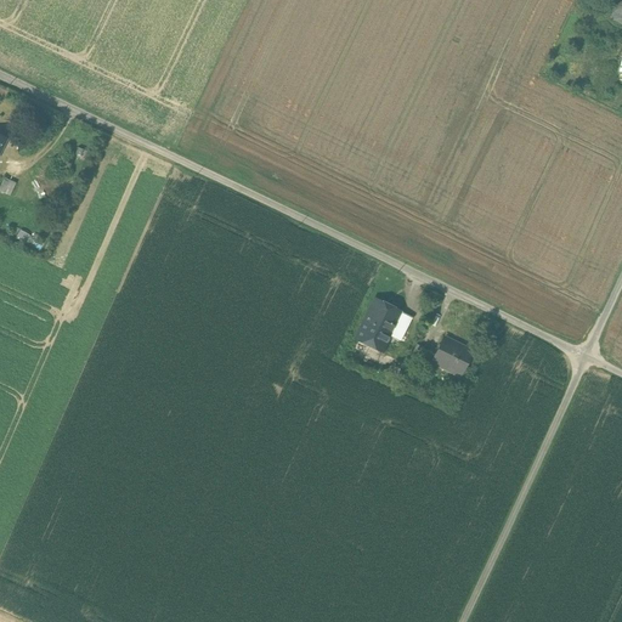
[(16,184),(4,179),(0,187),(0,191),(10,196),(16,184)]
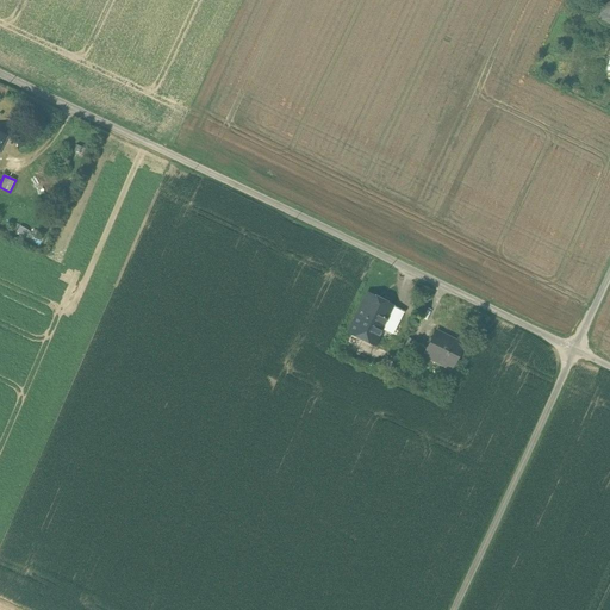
[(393,306),(368,294),(348,334),(350,335),(374,346),(380,335),(393,306)]
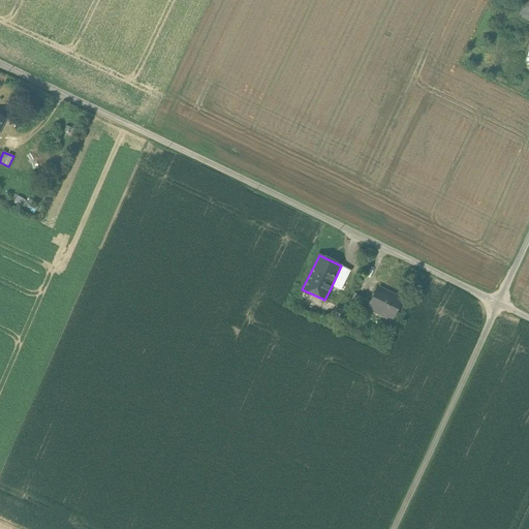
[(341,266),(330,290),(338,294),(340,289),(343,291),(345,286),(342,285),(349,271),(350,271),(341,266)]
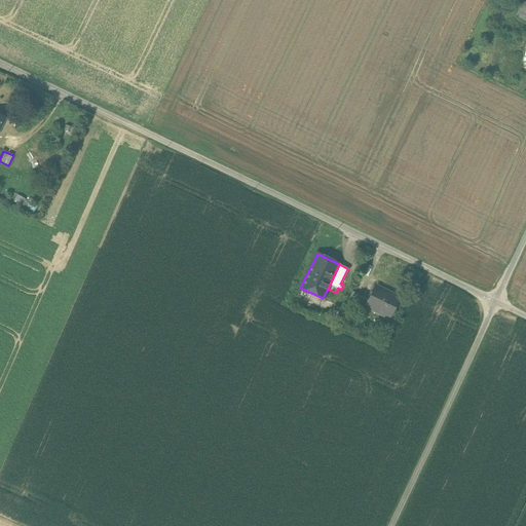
[(400,297),(376,286),(365,307),(388,318),(400,297)]
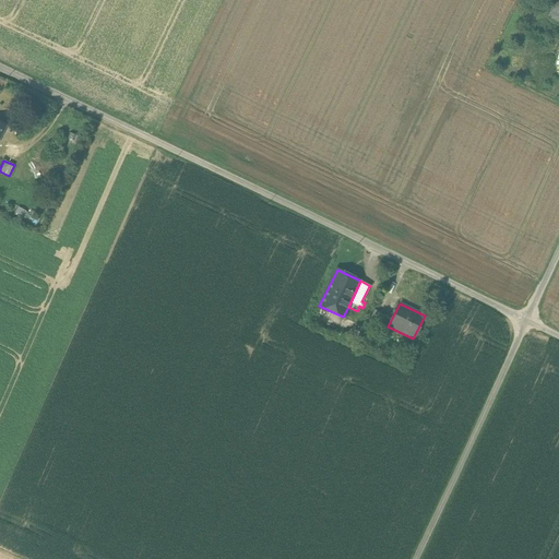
[(343,317),(321,307),(312,323),(334,334),(343,317)]
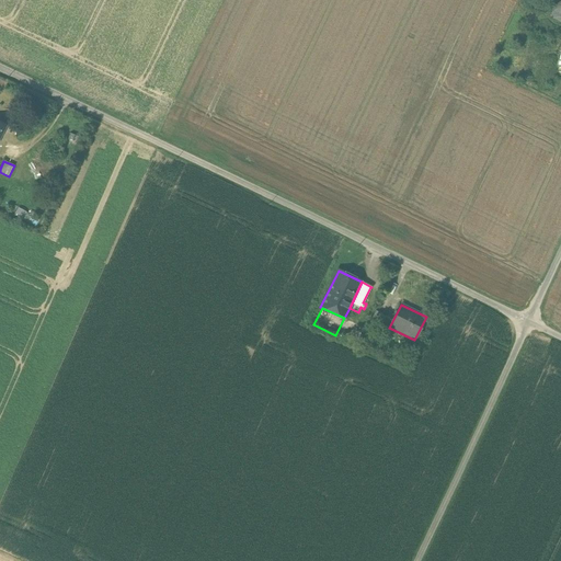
[(389,318),(376,311),(369,323),(382,330),(389,318)]
